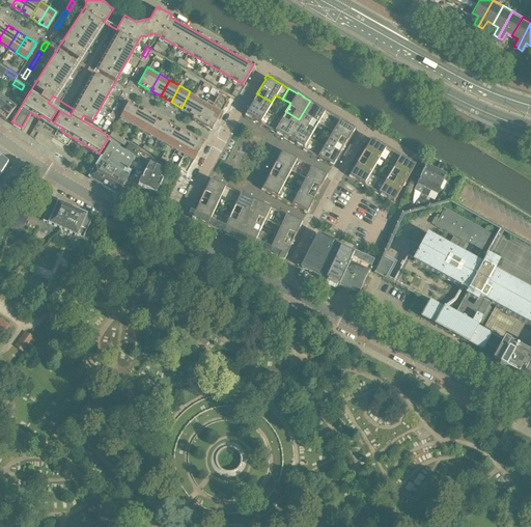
[(182,108),(191,113),(200,98),(190,91),(182,108)]
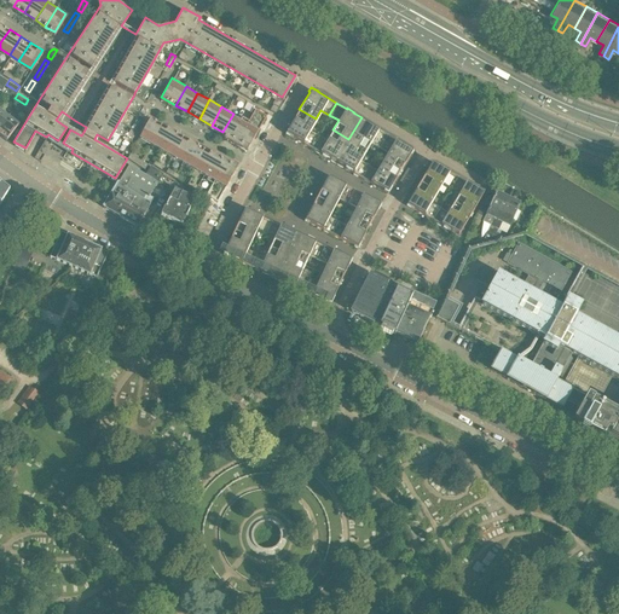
[(247,120),(233,142),(246,149),(247,146),(266,113),(255,106),(247,121),(247,120)]
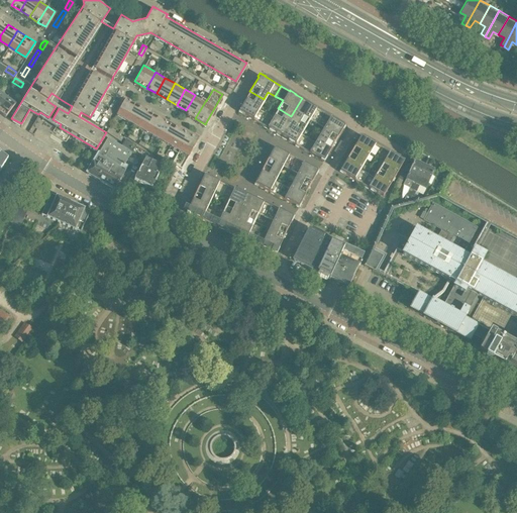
[(244,112),(261,121),(267,111),(260,107),(264,99),(249,91),(240,105),(238,109),(243,112),(244,112)]
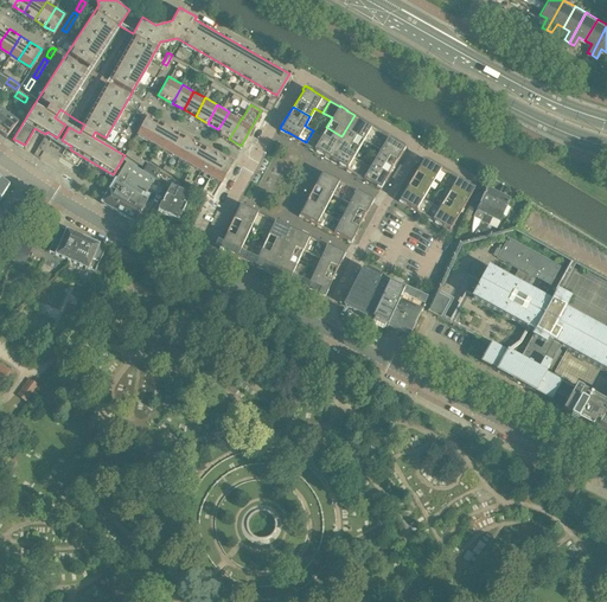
[(7,110),(0,120),(0,129),(6,134),(18,119),(7,110)]
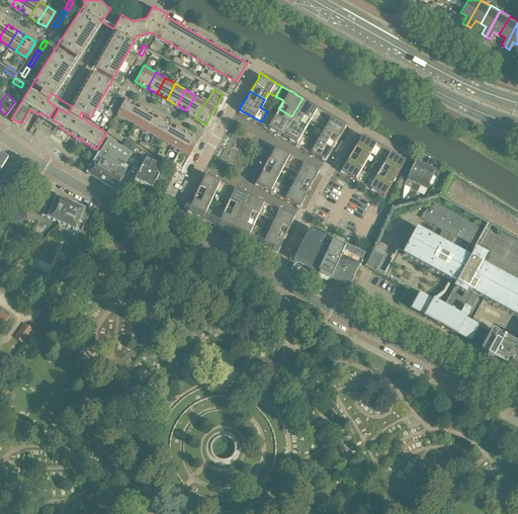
[(187,113),(195,118),(206,100),(195,95),(186,110),(188,111),(187,113)]
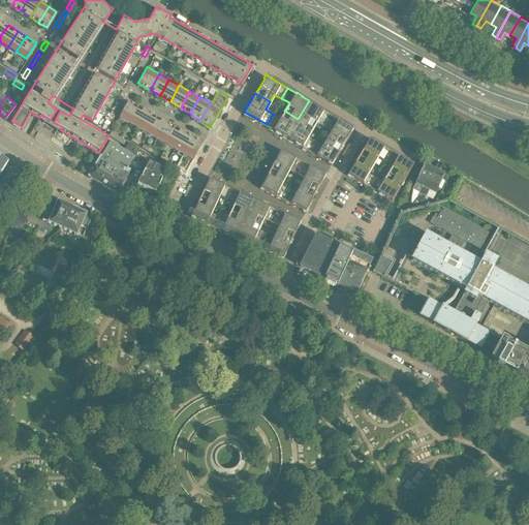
[(119,115),(131,122),(141,105),(128,98),(119,115)]
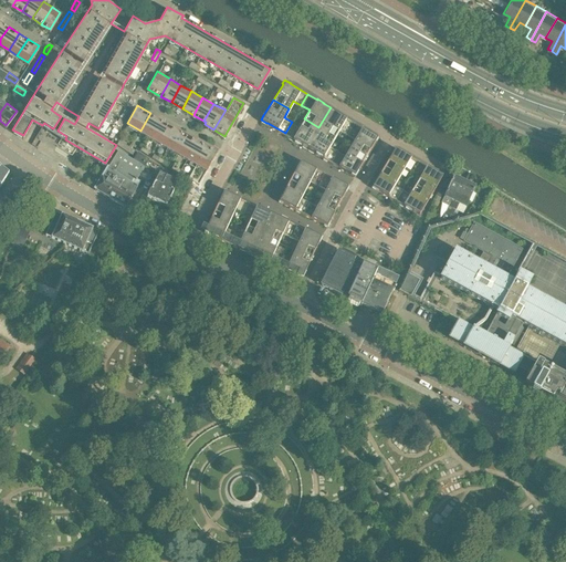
[(339,127),(347,133),(354,121),(344,115),(345,115),(338,112),(331,107),(318,127),(334,136),(339,127)]
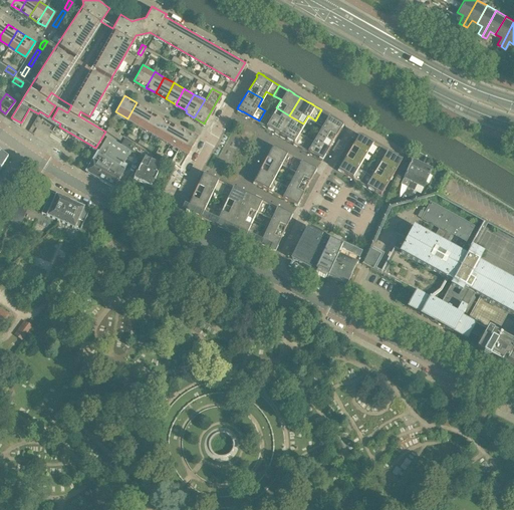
[(127,118),(138,124),(147,108),(137,102),(127,118)]
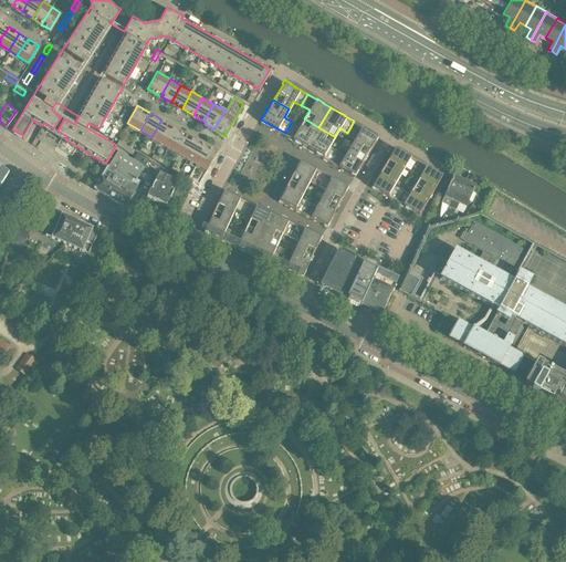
[(307,146),(318,127),(304,118),(300,126),(292,122),(285,133),(294,138),(294,139),(300,143),(301,142),(307,146)]
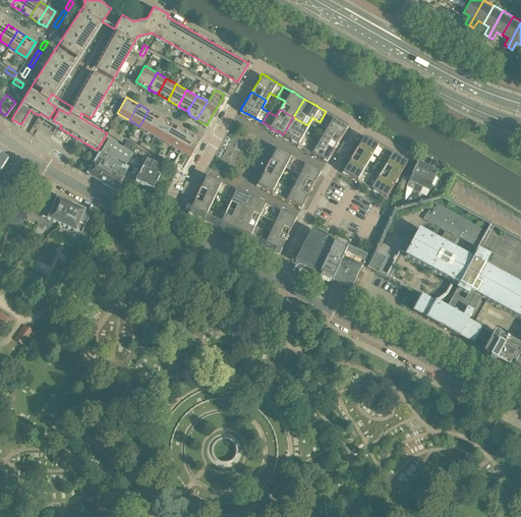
[(139,126),(150,131),(159,116),(149,110),(139,126)]
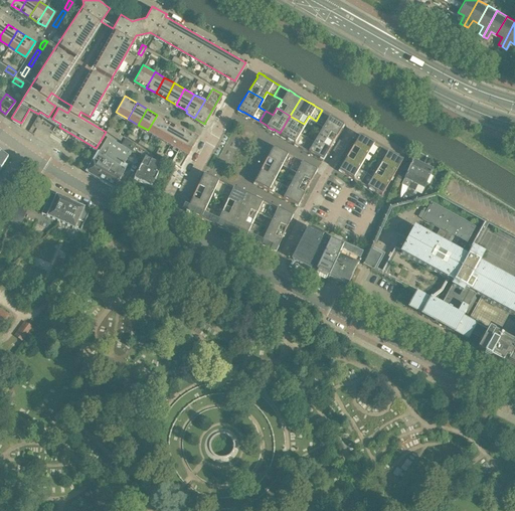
[(322,110),(316,121),(323,125),(319,132),(333,141),(341,126),(342,126),(344,123),(338,119),(338,120),(322,110)]
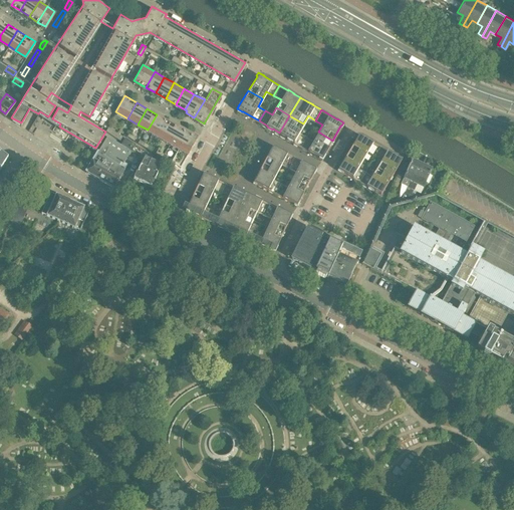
[(103,113),(98,121),(101,123),(106,115),(103,113)]
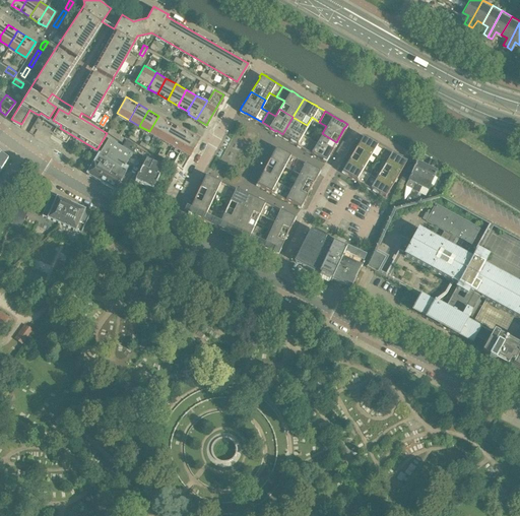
[(149,131),(159,137),(169,121),(158,116),(149,131)]
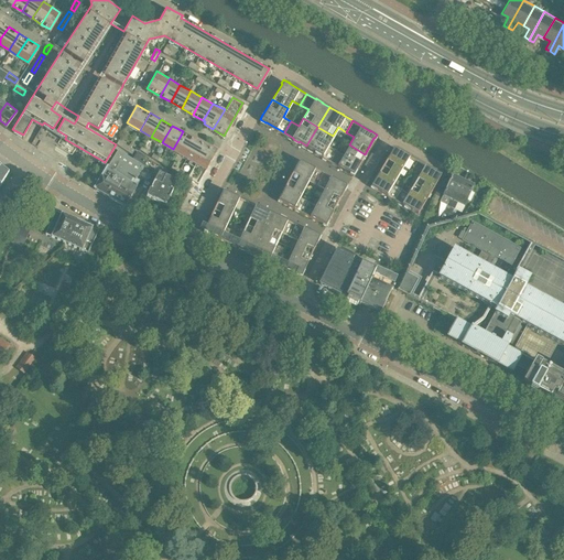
[(306,146),(329,160),(336,148),(328,143),(333,136),(317,127),(306,146)]
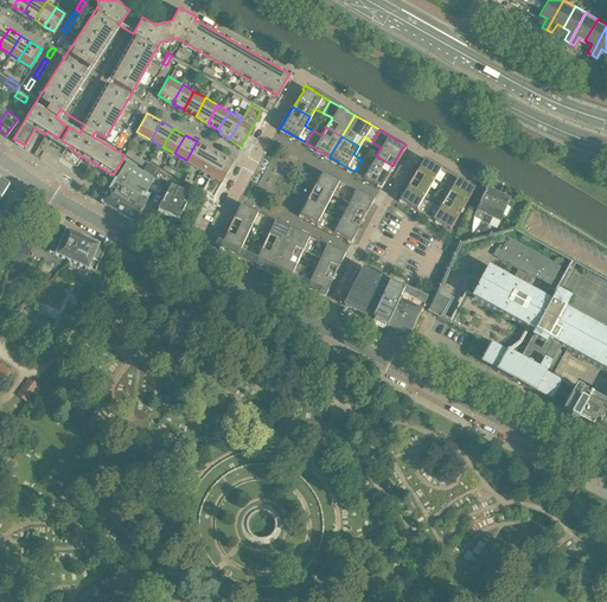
[(186,160),(198,167),(208,148),(197,141),(186,160)]
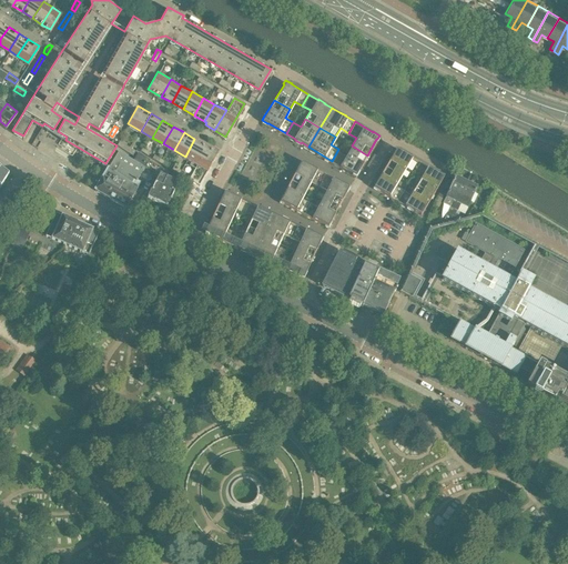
[(117,142),(124,148),(128,142),(120,138),(117,142)]
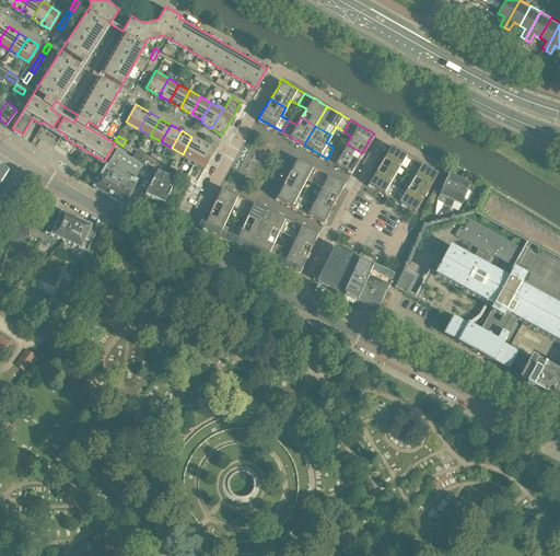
[(183,154),(194,160),(205,141),(195,136),(194,138),(191,137),(183,154)]
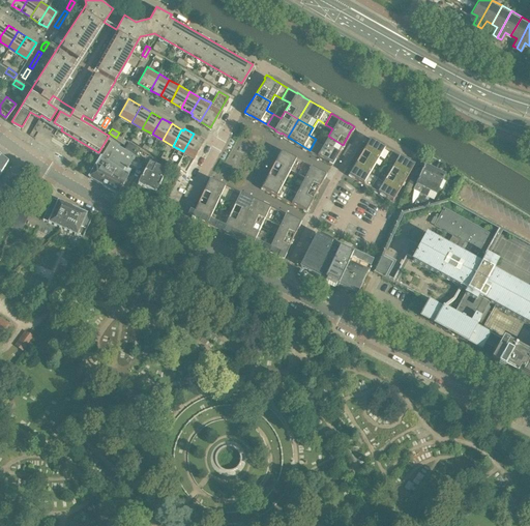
[(119,133),(116,138),(123,142),(126,138),(119,133)]
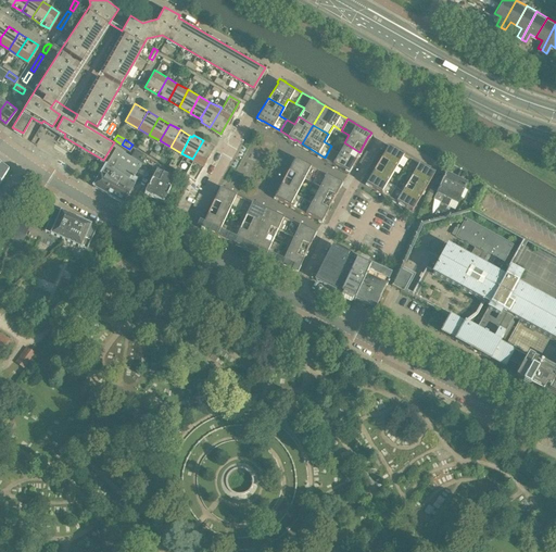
[(203,140),(192,159),(185,172),(196,178),(214,147),(203,140)]
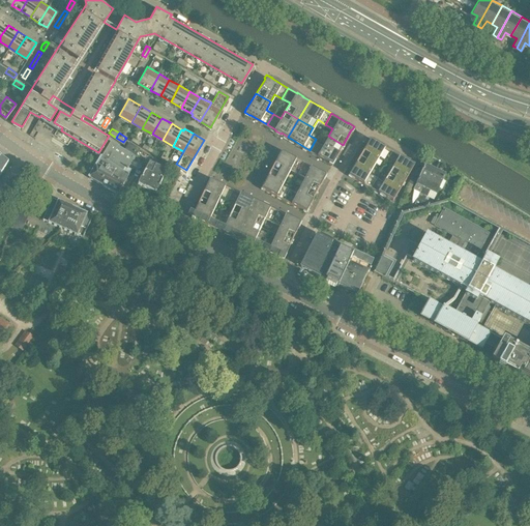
[(316,139),(310,150),(331,163),(343,145),(328,136),(323,144),(316,139)]
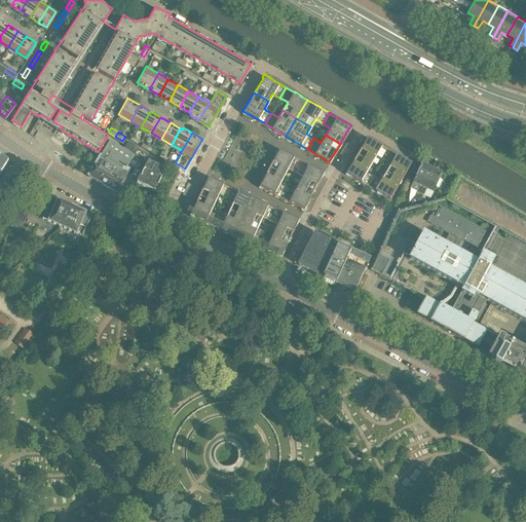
[(366,139),(357,153),(371,162),(375,154),(383,158),(389,148),(373,139),(373,138),(367,135),(365,139),(366,139)]
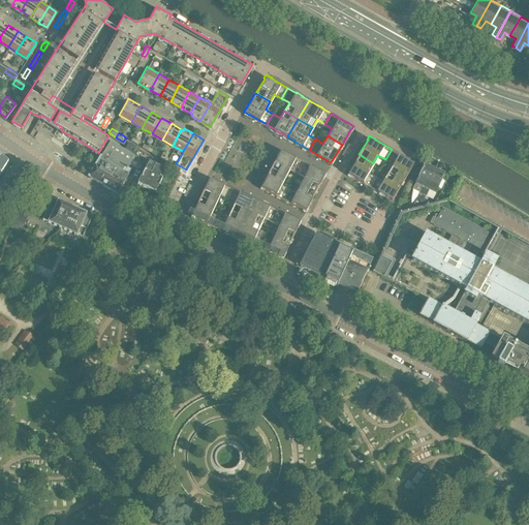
[(88,174),(99,180),(120,144),(111,137),(88,174)]
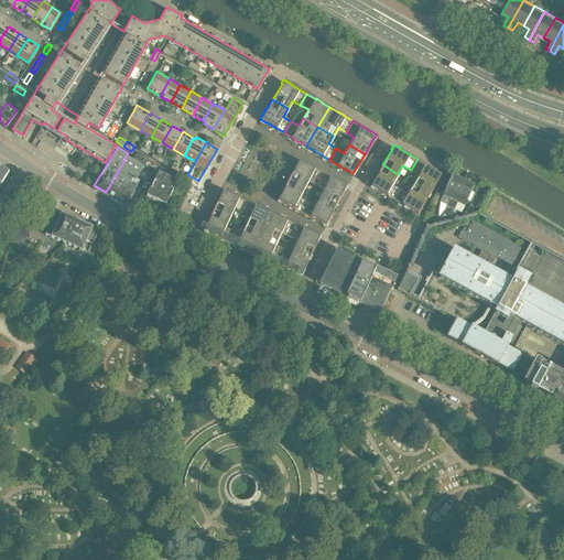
[(128,153),(106,192),(125,203),(140,178),(136,175),(149,155),(138,148),(132,157),(128,153)]
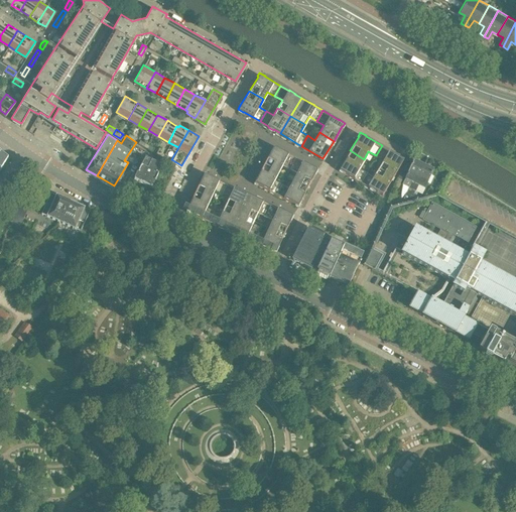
[(271,149),(264,163),(278,170),(282,162),(289,166),(295,156),(276,146),(277,146),(273,144),(270,149),(271,149)]
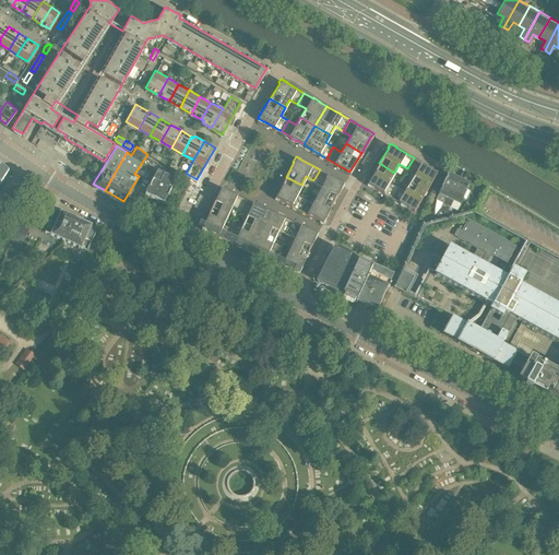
[(423,163),(414,157),(407,168),(415,173),(409,181),(425,190),(437,172),(429,167),(429,166),(423,163)]
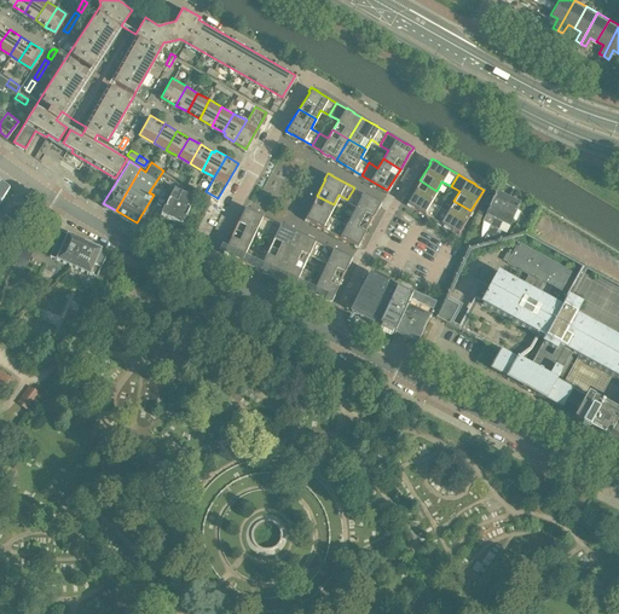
[(184,184),(178,180),(174,186),(169,196),(168,196),(165,204),(161,213),(181,222),(185,214),(190,206),(186,204),(189,201),(191,195),(180,189),(184,184)]
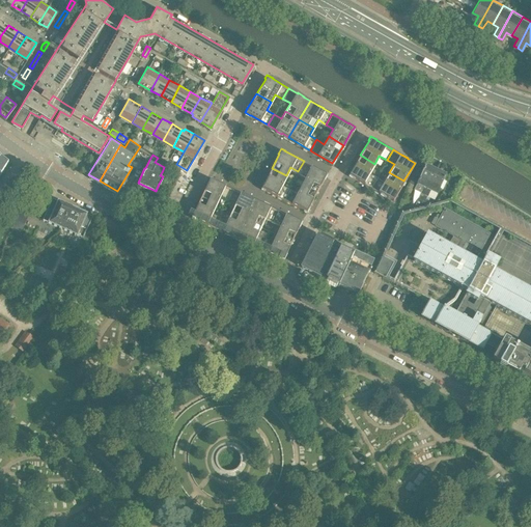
[(355,176),(371,186),(378,175),(370,171),(374,164),(360,155),(352,170),(351,169),(348,173),(354,176),(355,176)]
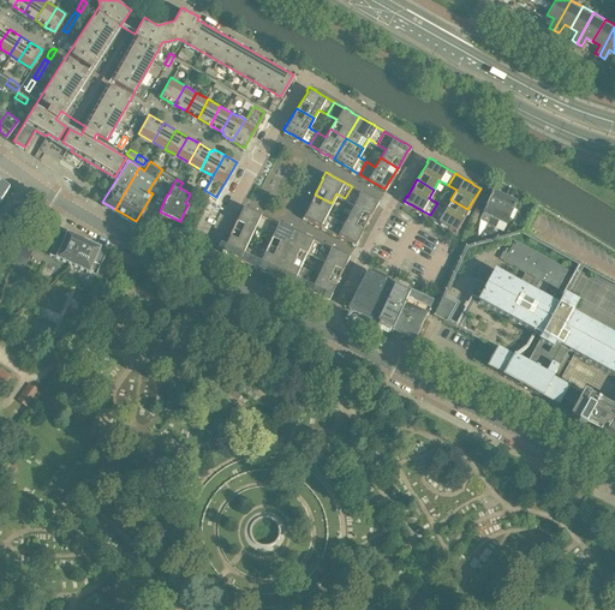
[(374,198),(352,186),(345,198),(354,203),(350,213),(366,221),(375,205),(378,199),(375,197),(374,198)]
